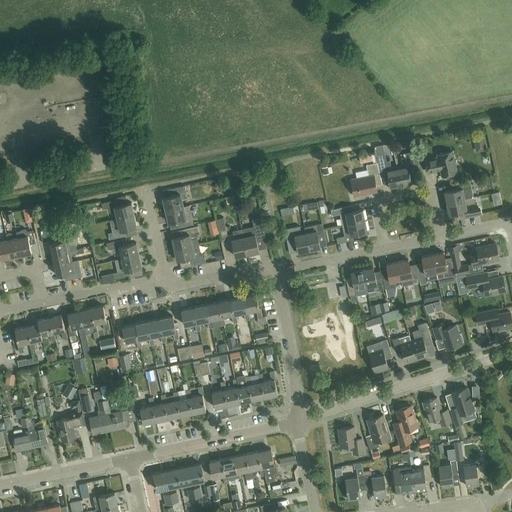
[(8,96),(0,96),(0,106),(9,106),(8,96)]
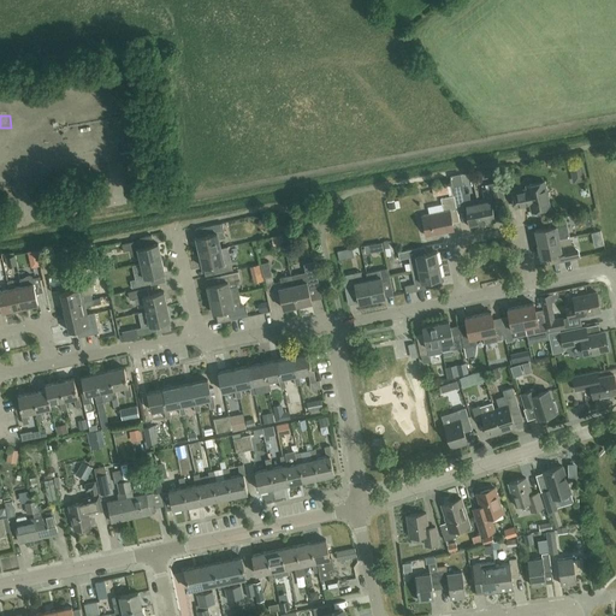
[(484,199),(478,200),(481,221),(485,221),(485,224),(496,221),(491,203),(499,201),(496,182),(487,184),(489,188),(481,190),(484,199)]
